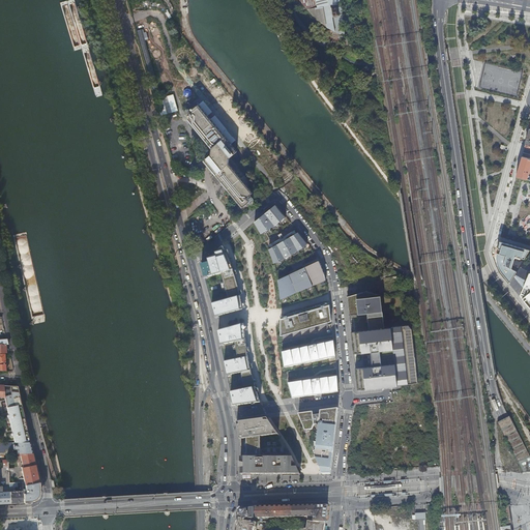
[(301,0),(319,22),(344,38),(340,3),(339,0),(301,0)]
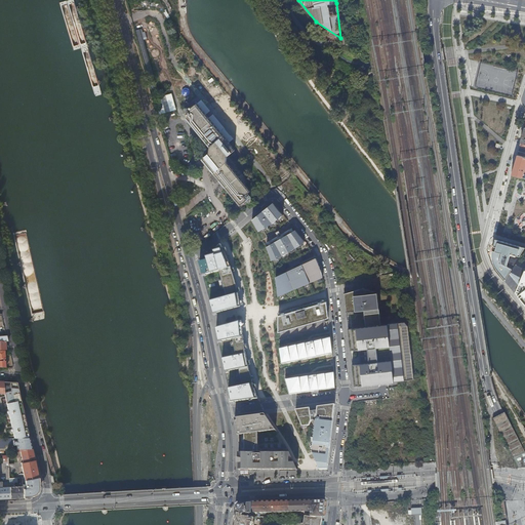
[(229,164),(229,158),(236,152),(197,105),(189,111),(192,115),(188,118),(212,148),(211,154),(204,159),(243,207),(249,202),(246,198),(252,194),(228,165),(229,164)]
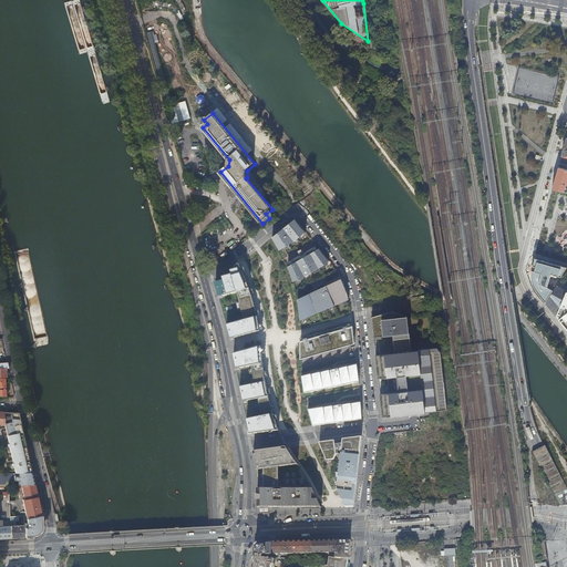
[(557,174),(553,189),(566,192),(566,188),(565,188),(566,183),(566,168),(558,167),(557,174)]
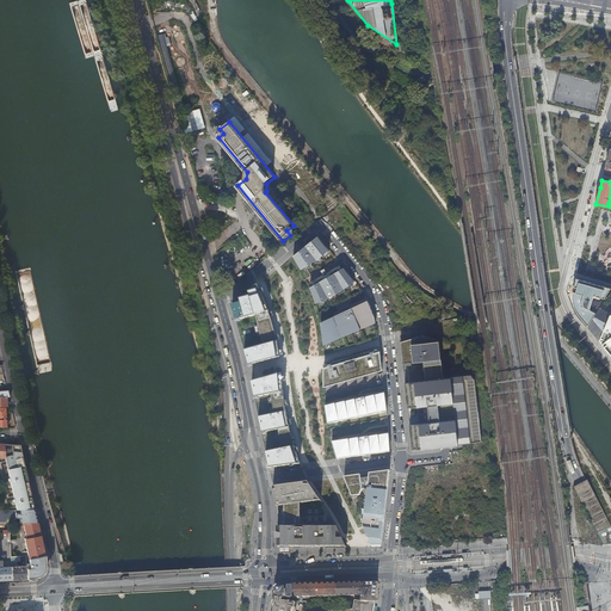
[(294,255),(302,269),(314,261),(314,260),(318,258),(318,259),(323,255),(322,254),(325,252),(326,253),(331,250),(319,235),(294,255)]
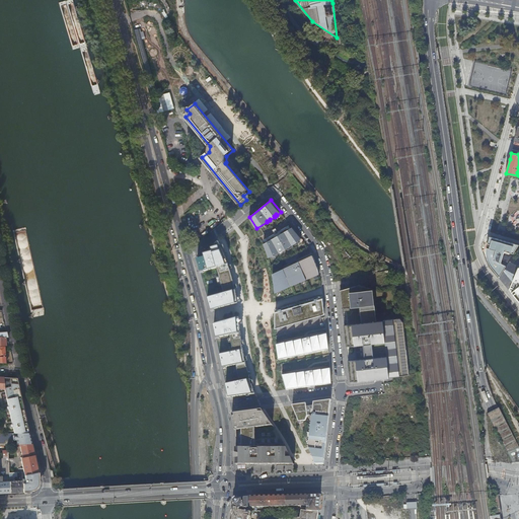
[(299,239),(301,237),(293,227),(264,243),(269,257),(272,256),(273,255),(275,253),(276,254),(279,252),(279,251),(281,250),(283,250),(289,246),(289,244),(291,243),(292,244),(295,242),(294,241),(297,239),(299,239)]
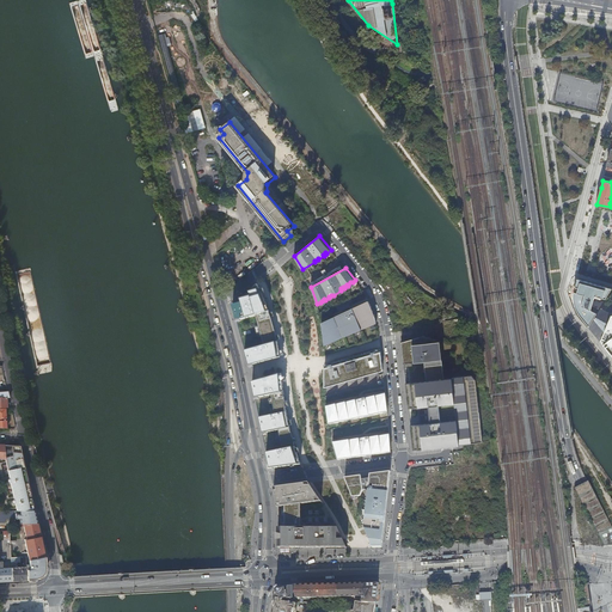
[(412,288),(410,285),(405,279),(403,281),(410,291),(412,288)]
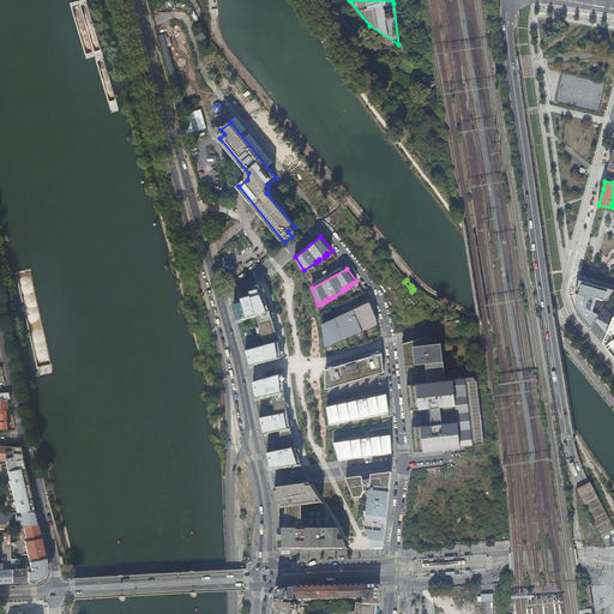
[(593,312),(596,299),(608,301),(613,290),(613,289),(578,281),(577,287),(575,294),(575,300),(576,305),(579,313),(584,320),(590,329),(591,327),(599,315),(593,312)]
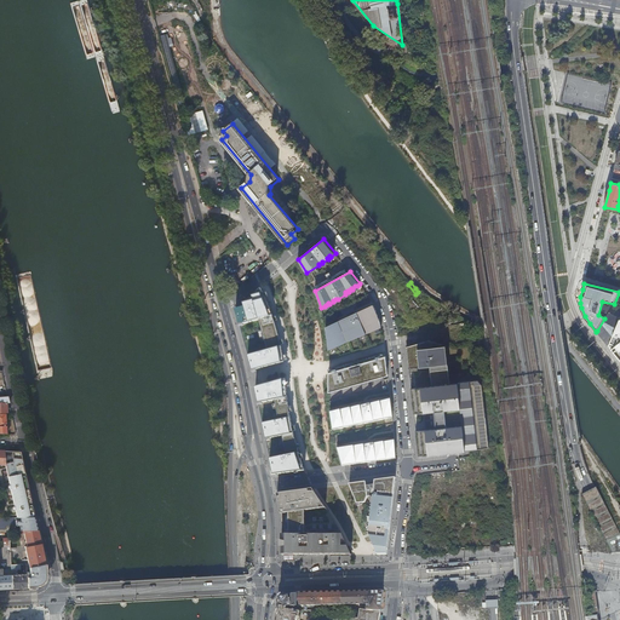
[(250,299),(236,310),(253,369),(253,371),(285,362),(283,355),(282,346),(279,331),(274,316),(270,308),(262,288),(250,299)]
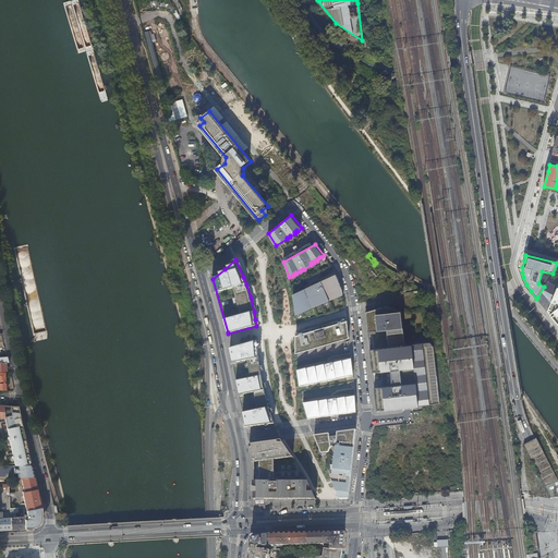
[(293,294),(295,315),(343,294),(342,289),(340,281),(336,274),(336,273),(293,294)]
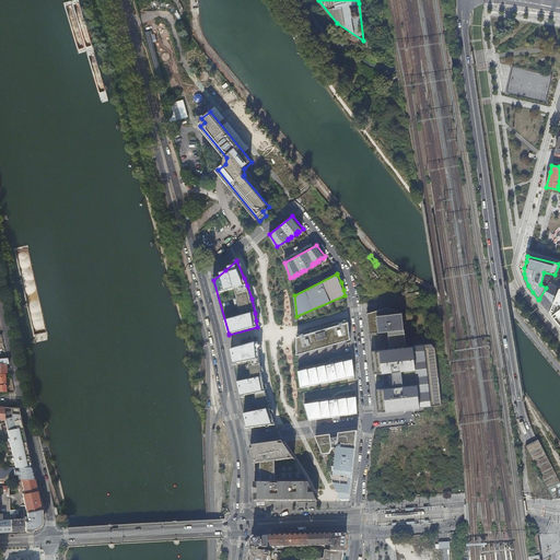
[(544,304),(549,311),(559,288),(553,283),(557,279),(552,277),(539,299),(544,304)]
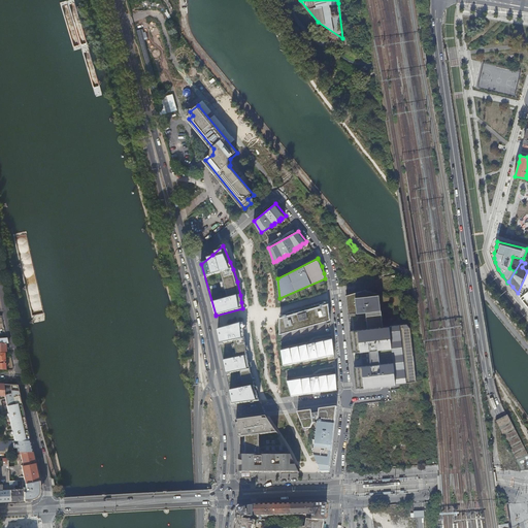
[(527,269),(527,271),(518,293),(527,305),(527,269)]
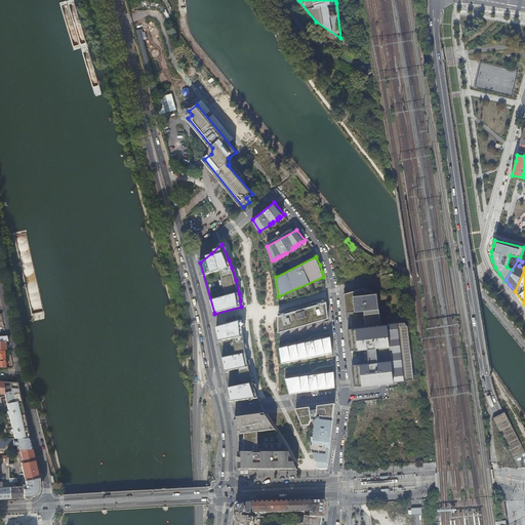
[(377,289),(353,292),(344,292),(347,310),(364,308),(366,323),(380,322),(377,289)]
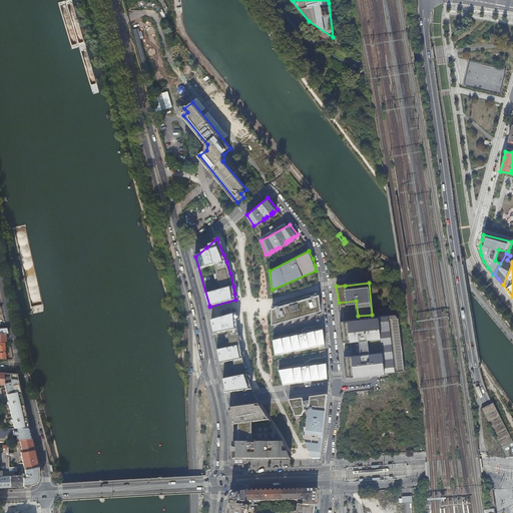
[(273,308),(273,325),(322,311),(320,295),(273,308)]
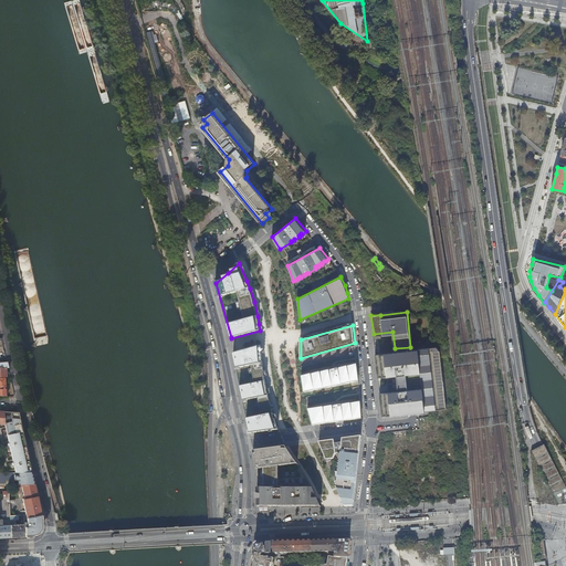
[(261,346),(233,354),(250,433),(279,430),(273,413),(269,396),(265,381),(263,364),(261,346)]
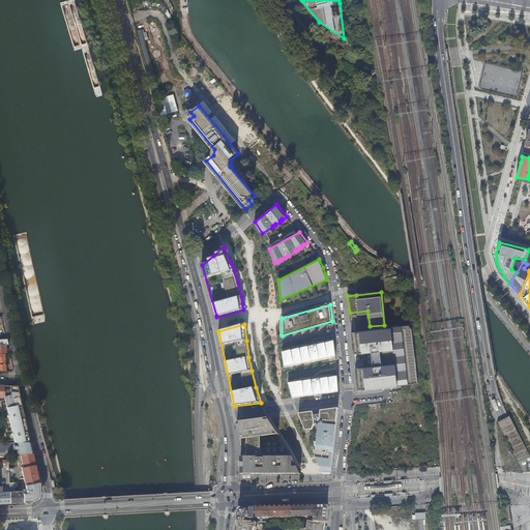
[(393,347),(390,324),(384,325),(356,328),(358,351),(393,347)]
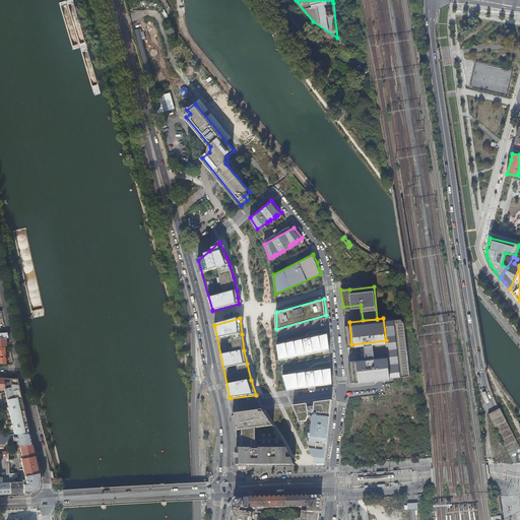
[(327,334),(276,342),(279,361),(330,351),(327,334)]
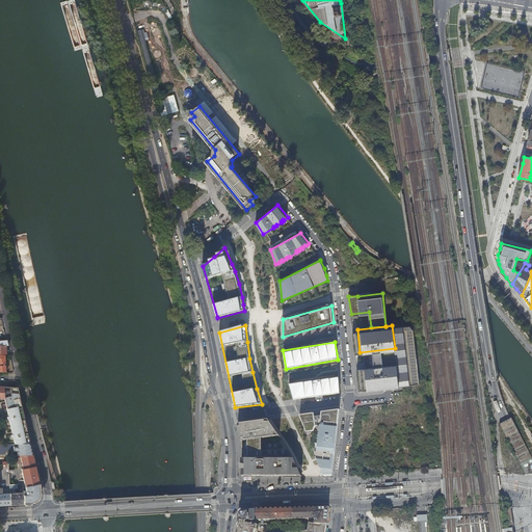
[(396,363),(361,367),(362,384),(364,390),(399,386),(396,363)]
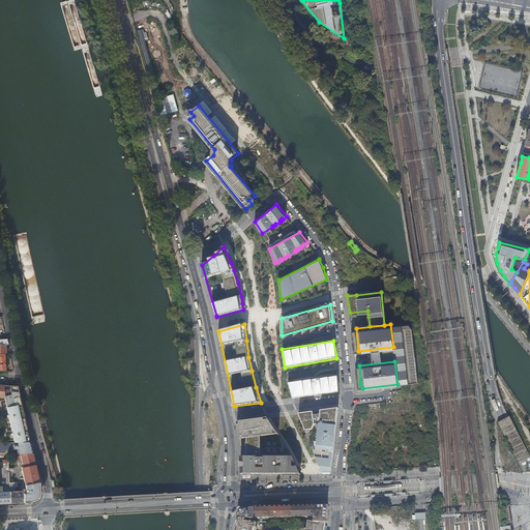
[(289,385),(293,399),(335,392),(335,390),(339,390),(337,375),(328,376),(292,381),(288,382),(289,385)]
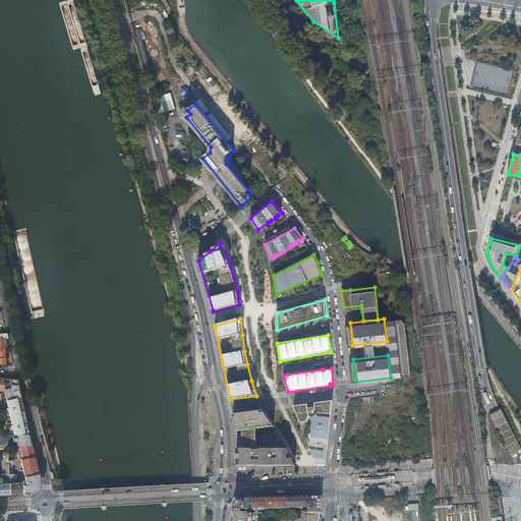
[(16,380),(0,378),(0,390),(4,391),(5,393),(9,392),(9,394),(5,395),(8,406),(11,405),(12,406),(8,407),(7,409),(7,410),(8,411),(9,411),(11,423),(15,422),(15,424),(12,425),(11,425),(11,426),(11,427),(11,428),(12,428),(14,435),(16,435),(29,435),(16,380)]
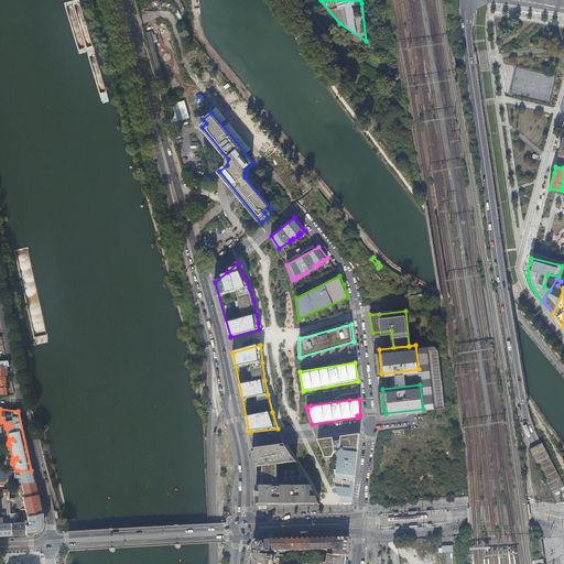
[(332,437),(316,440),(316,441),(324,457),(332,457),(334,451),(338,451),(334,484),(337,492),(342,503),(351,505),(359,434),(339,436),(339,441),(332,442),(332,437)]
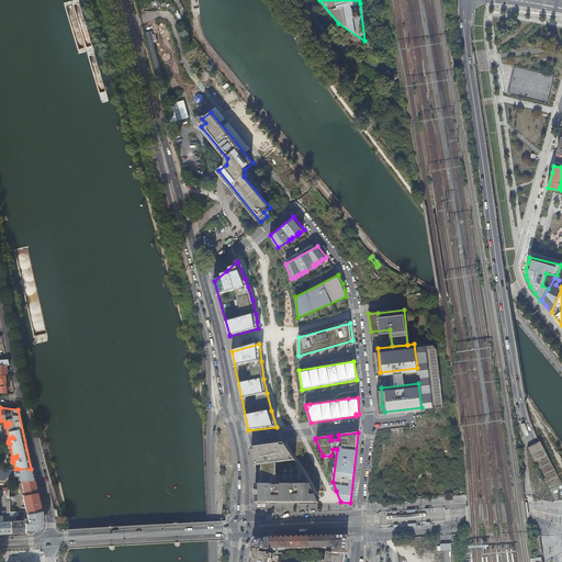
[(270,444),(248,447),(251,464),(259,463),(273,462),(292,460),(280,441),(270,444)]
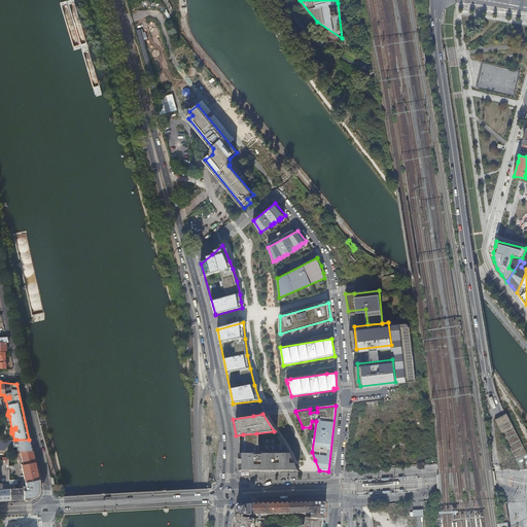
[(256,433),(243,434),(244,454),(256,454),(256,433)]
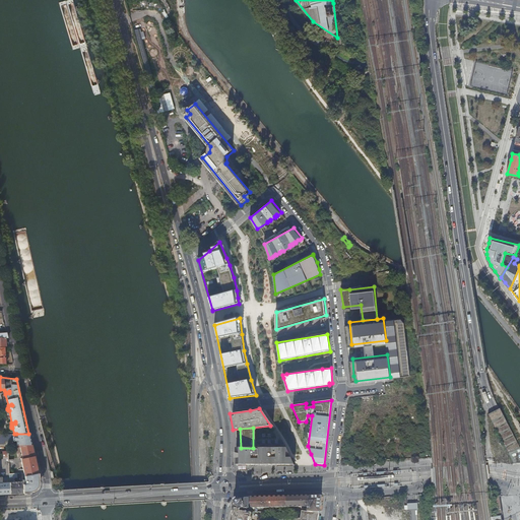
[(30,444),(28,434),(16,434),(16,436),(13,436),(13,441),(16,440),(17,445),(20,445),(30,444)]
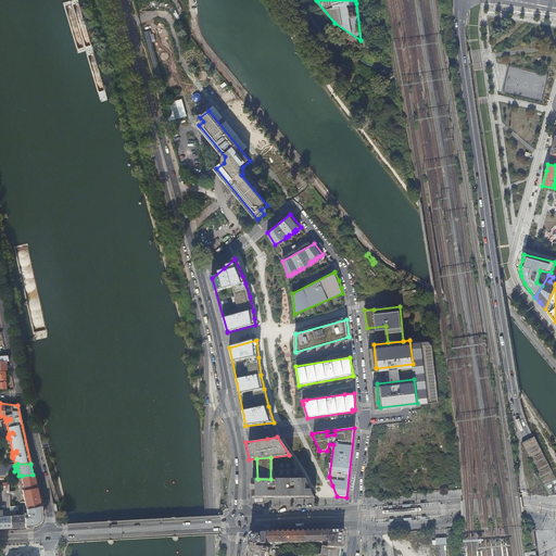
[(40,509),(33,475),(22,476),(24,490),(23,490),(27,508),(24,508),(24,515),(24,525),(34,523),(39,514),(39,509),(40,509)]
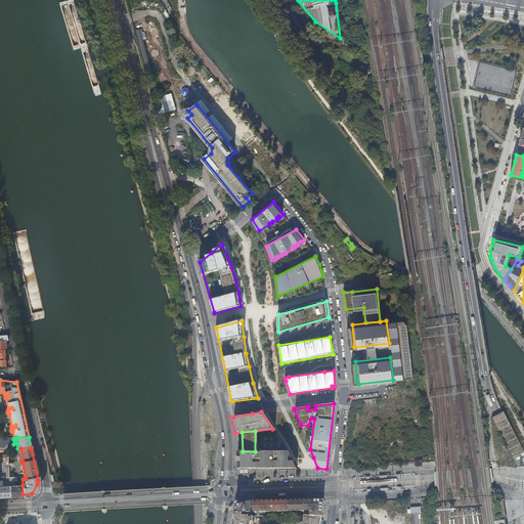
[(243,451),(237,451),(237,469),(255,469),(255,451),(243,451)]
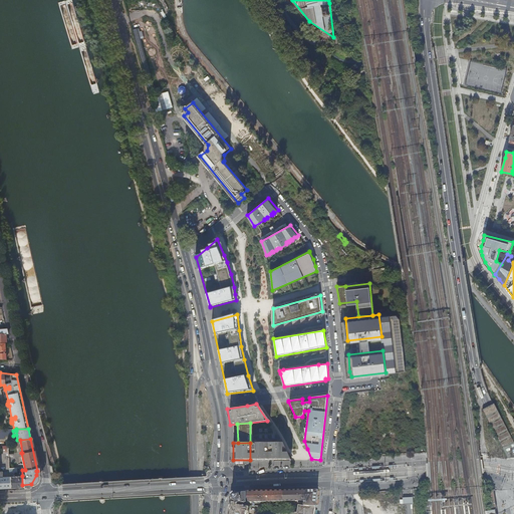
[(266,443),(250,443),(250,460),(266,459),(266,443)]
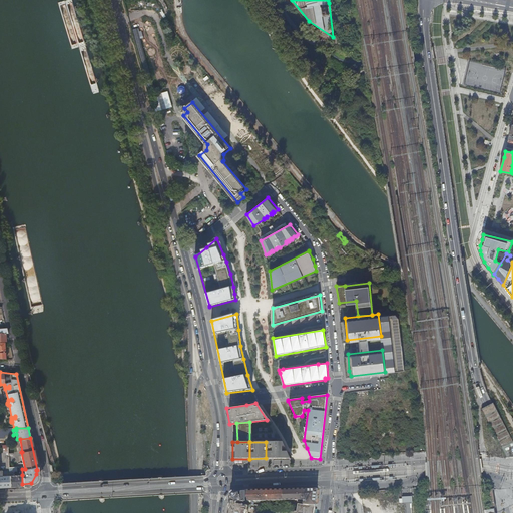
[(281,442),(266,442),(266,458),(289,459),(281,442)]
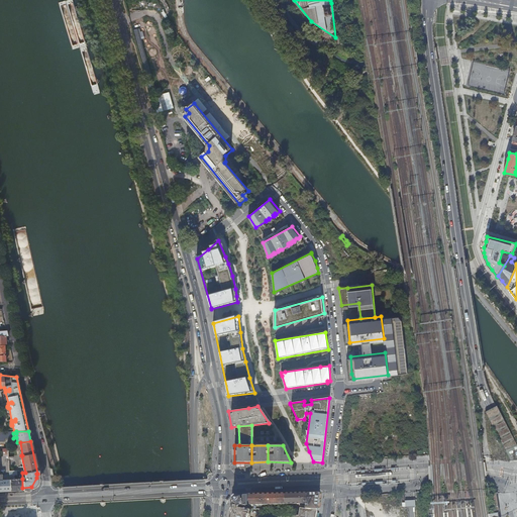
[(4,480),(9,480),(9,476),(9,471),(8,455),(3,456),(0,455),(0,466),(0,471),(1,471),(3,471),(3,474),(4,480)]
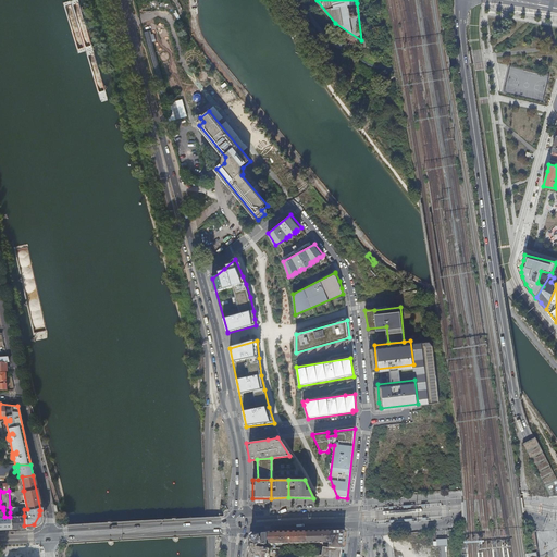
[(0,529),(11,529),(10,517),(4,517),(2,517),(1,510),(0,510),(0,529)]
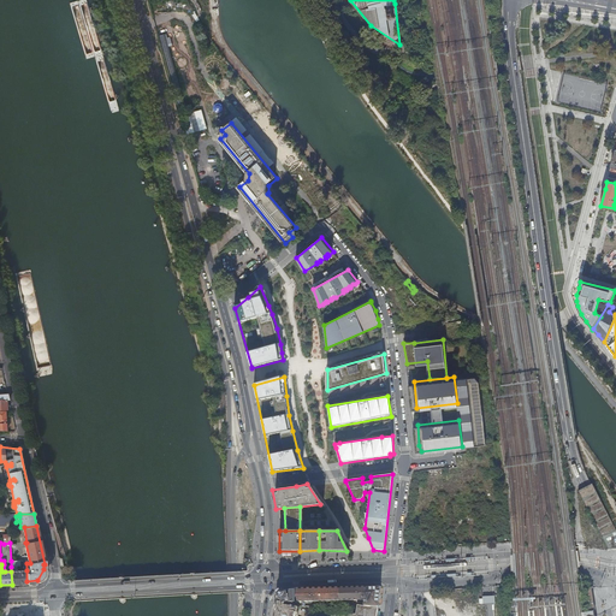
[(27,584),(27,581),(27,570),(24,570),(19,570),(11,572),(12,585),(27,584)]
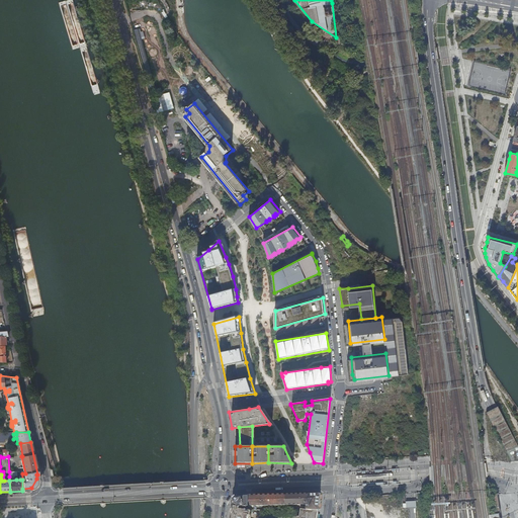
[(288,508),(303,507),(307,507),(321,508),(322,492),(287,493),(288,508)]
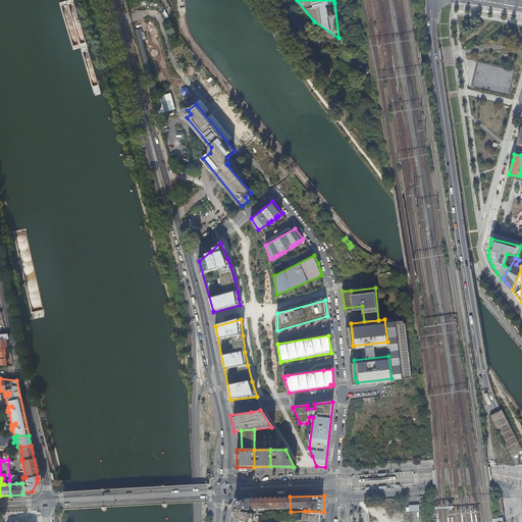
[(290,497),(253,499),(253,509),(267,508),(268,512),(274,512),(274,508),(284,508),(284,512),(291,512),(290,497)]
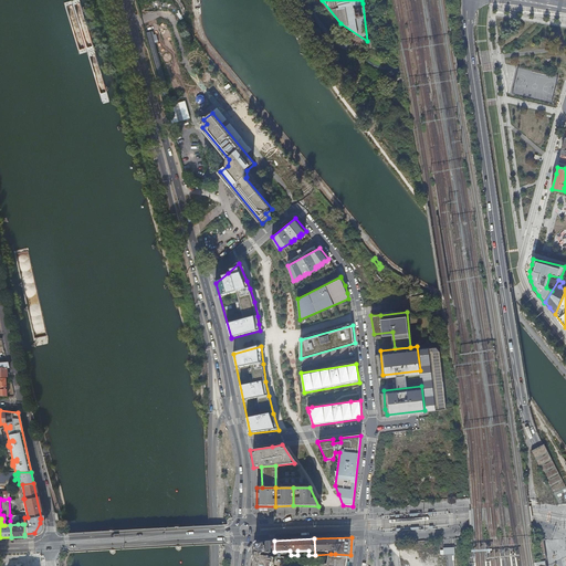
[(274,552),(274,541),(262,541),(258,545),(254,565),(274,565),(276,556),(272,555),(272,554),(265,553),(265,552),(272,553),(274,552)]
